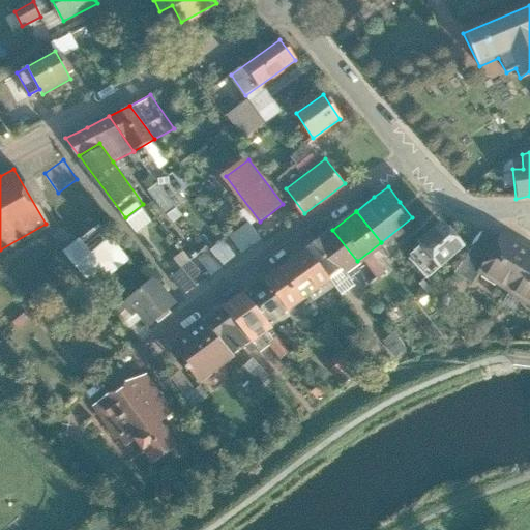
[(406,258),(424,277),(459,246),(439,225),(415,243),(418,246),(406,258)]
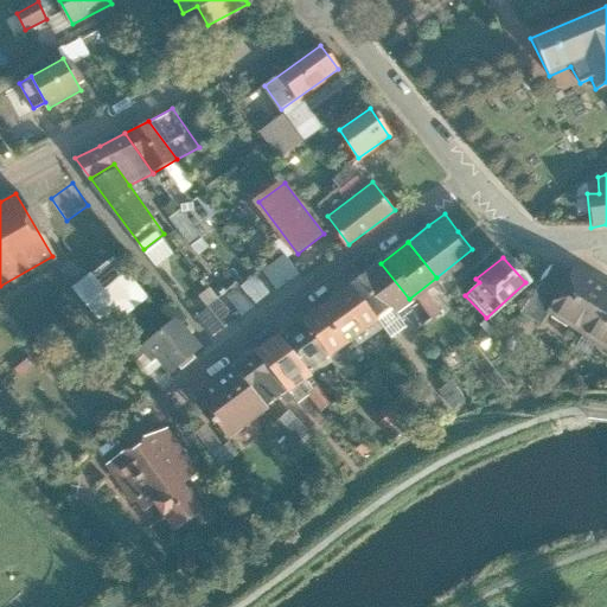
[(71,286),(96,315),(128,288),(103,259),(71,286)]
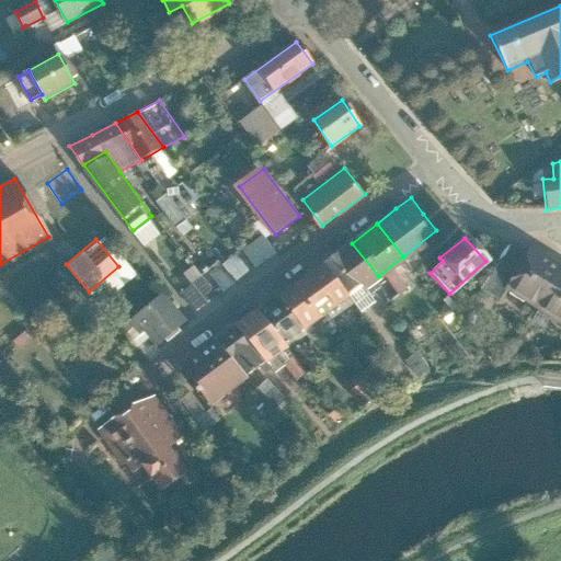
[(327,263),(353,297),(378,276),(352,243),(327,263)]
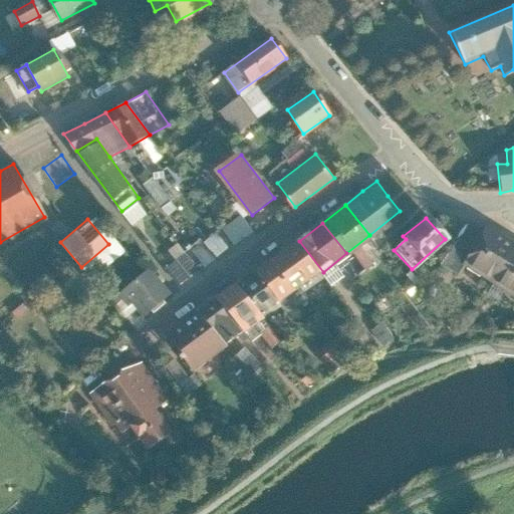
[(491,283),(513,245),(486,228),(473,248),(462,265),(491,283)]
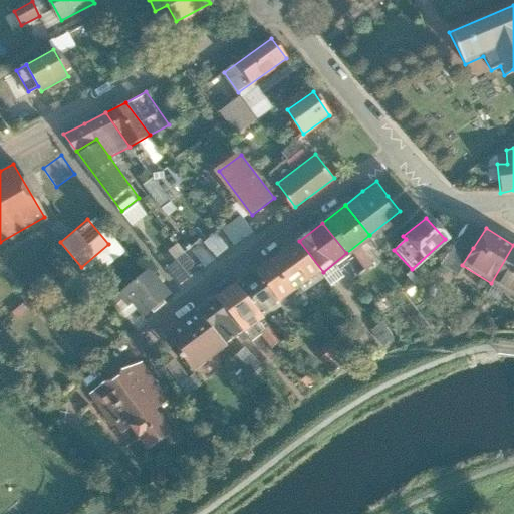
[(190,245),(202,261),(215,252),(202,236),(190,245)]
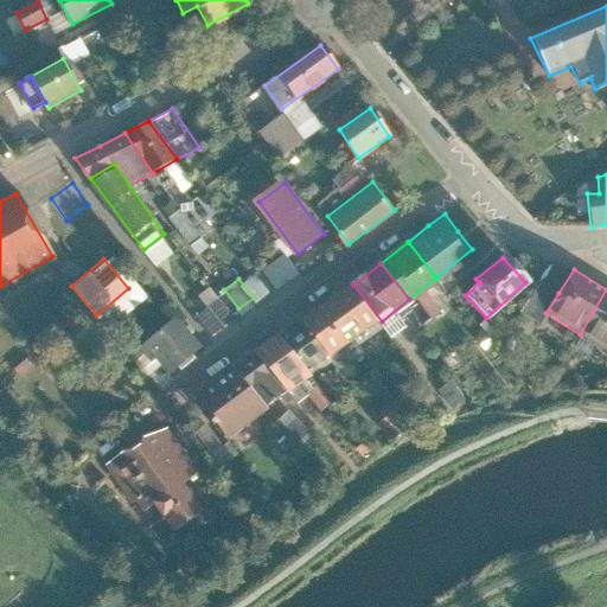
[(331,360),(357,342),(382,321),(353,285),(327,302),(302,323),(331,360)]
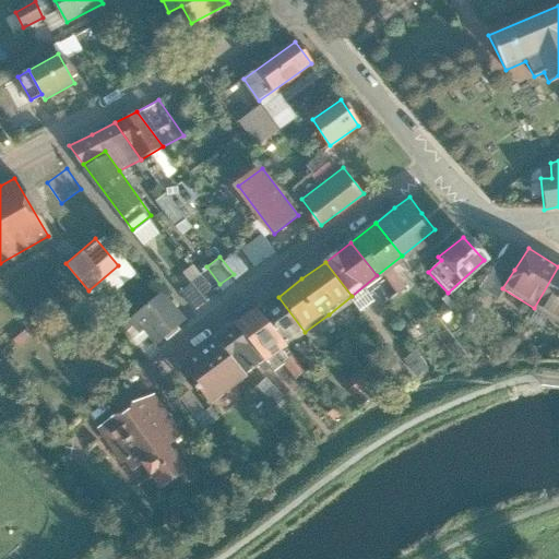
[(502,288),(514,270),(499,262),(478,288),(496,298),(502,288)]
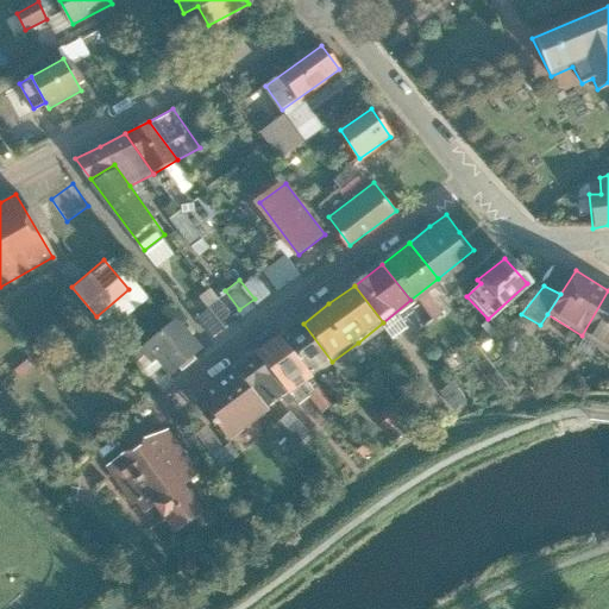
[(582,336),(608,352),(608,290),(582,336)]
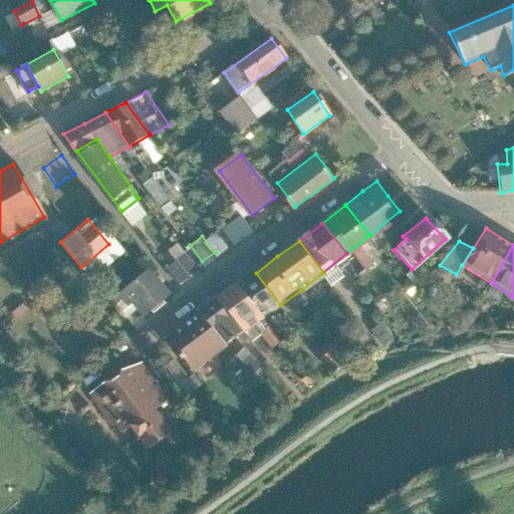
[(165,259),(182,281),(195,272),(177,249),(165,259)]
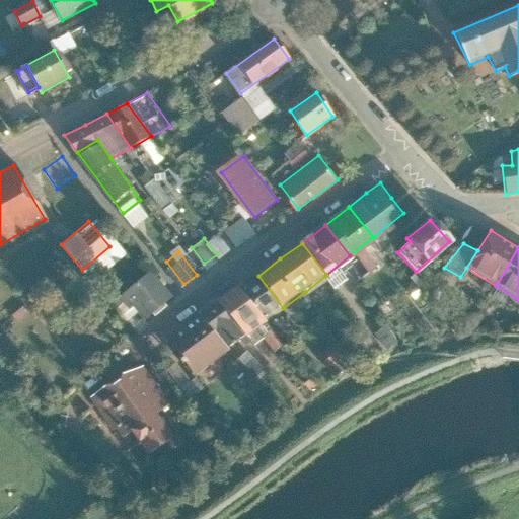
[(172,298),(151,273),(121,298),(130,309),(134,306),(146,320),(172,298)]
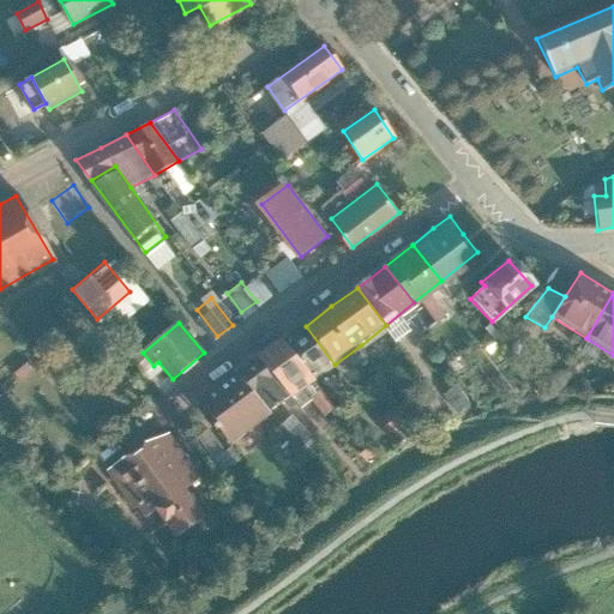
[(306,326),(284,342),(313,380),(335,365),(306,326)]
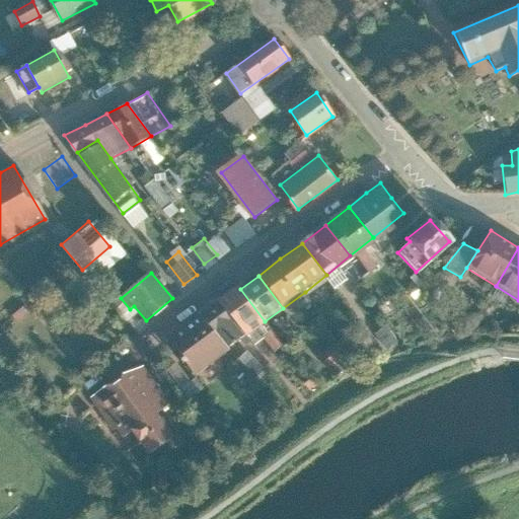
[(108,288),(101,294),(115,309),(122,303),(108,288)]
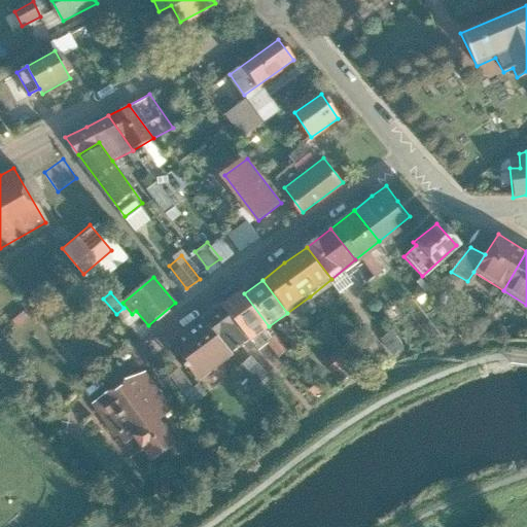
[(224,308),(249,342),(269,326),(244,293),(224,308)]
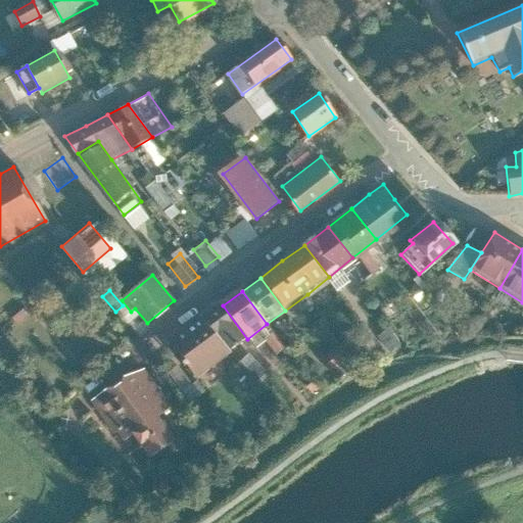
[(223,305),(203,321),(228,353),(247,339),(223,305)]
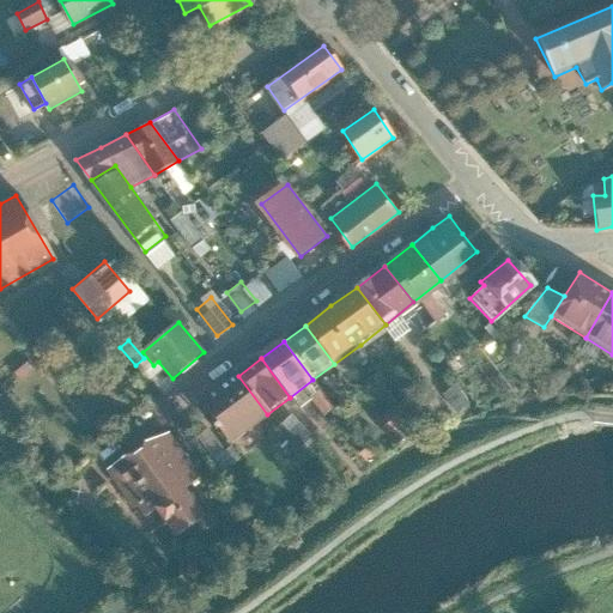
[(238,376),(201,402),(231,442),(267,414),(238,376)]
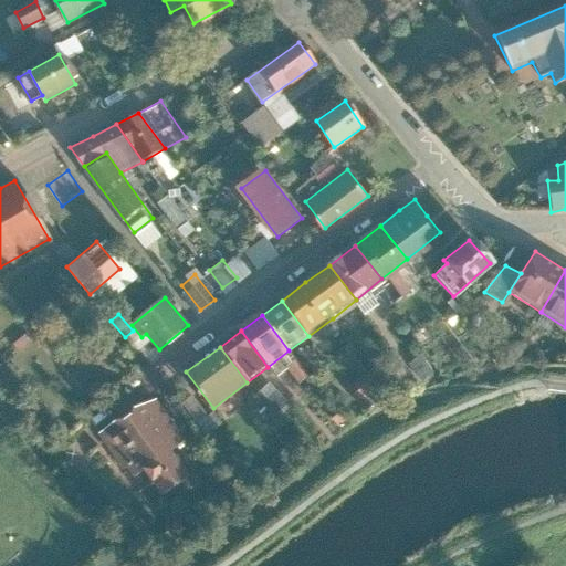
[(297,380),(306,374),(295,359),(285,366),(297,380)]
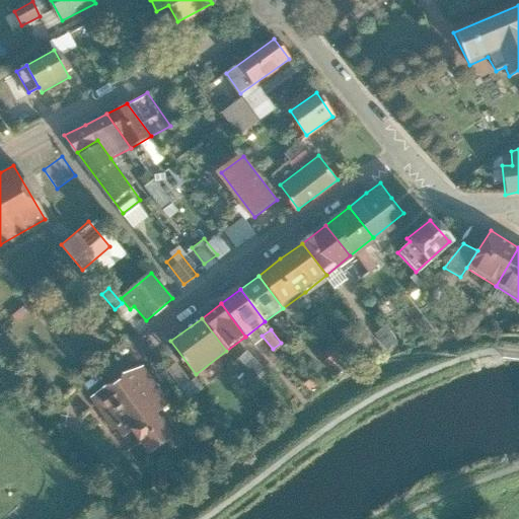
[(337,342),(322,356),(334,366),(348,352),(337,342)]
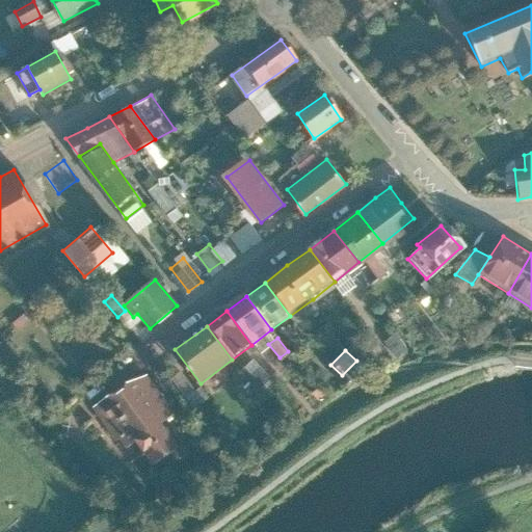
[(184,370),(174,375),(189,406),(200,401),(184,370)]
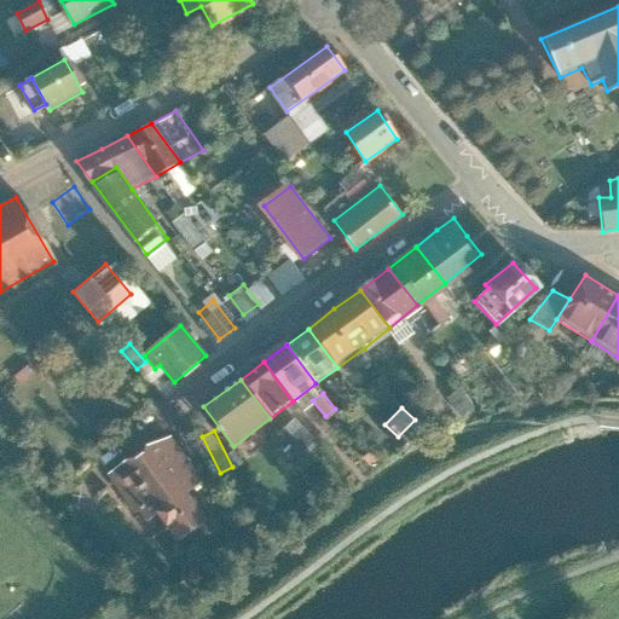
[(168,438),(111,475),(143,522),(160,510),(178,542),(207,519),(187,492),(198,486),(168,438)]
